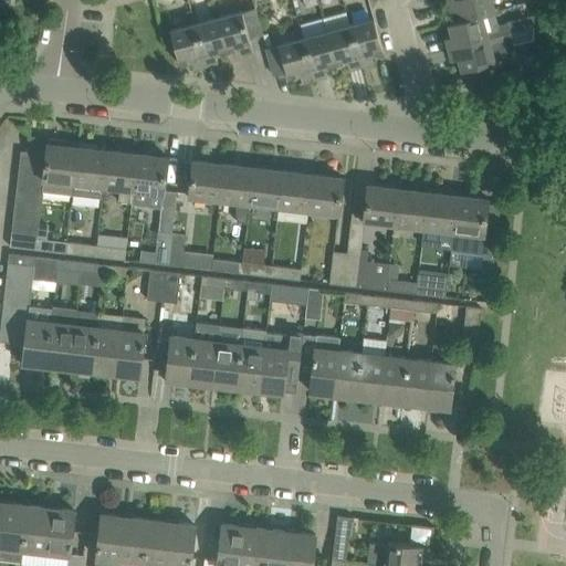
[(449,0),(452,10),(459,9),(461,20),(462,21),(494,11),(491,0),(449,0)]
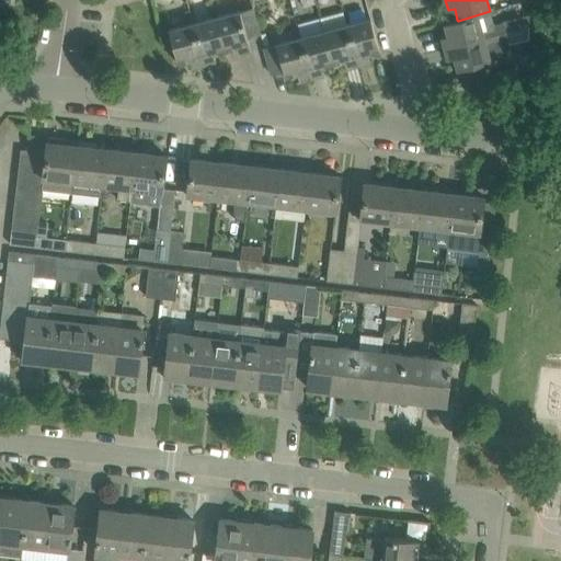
[(216,18),(226,52),(237,48),(239,56),(251,53),(248,38),(260,34),(252,7),(216,18)]
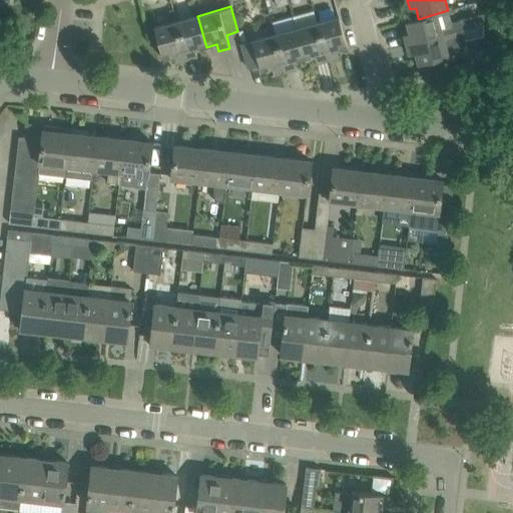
[(410,32),(404,33),(407,44),(463,29),(461,21),(452,23),(448,10),(419,19),(418,18),(407,21),(410,32)]
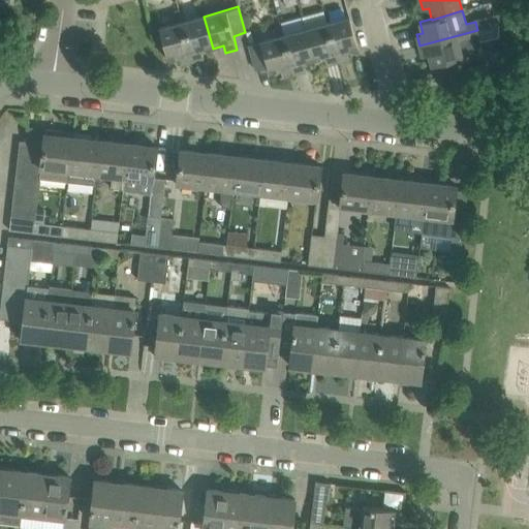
[(204,17),(182,22),(192,61),(204,58),(201,52),(213,49),(204,17)]
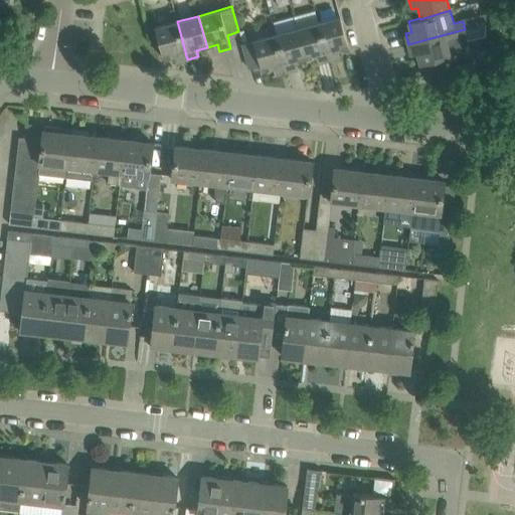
[(318,22),(329,60),(339,57),(337,50),(349,47),(340,16),(318,22)]
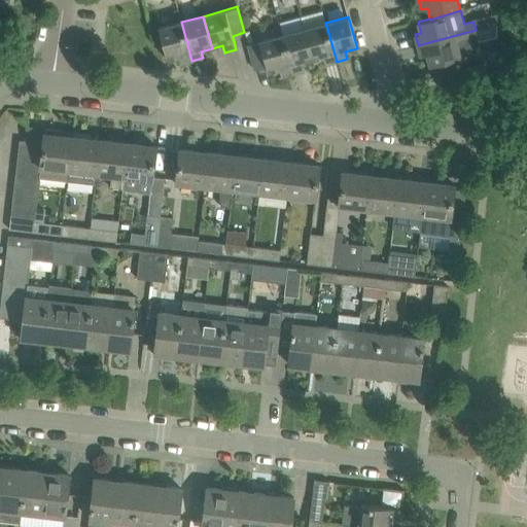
[(181,64),(191,61),(181,22),(159,28),(168,60),(179,57),(181,64)]
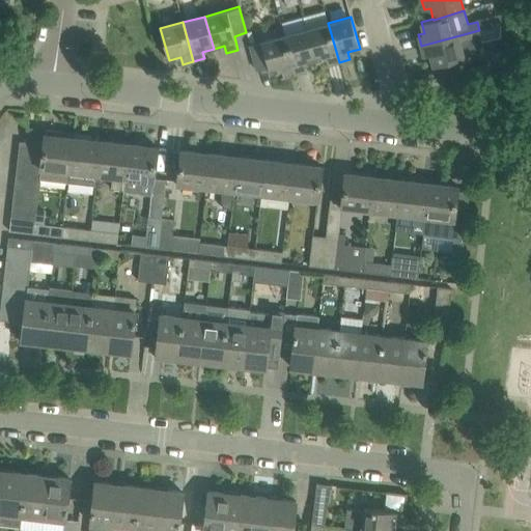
[(328,65),(339,62),(328,23),(306,29),(315,61),(326,58),(328,65)]
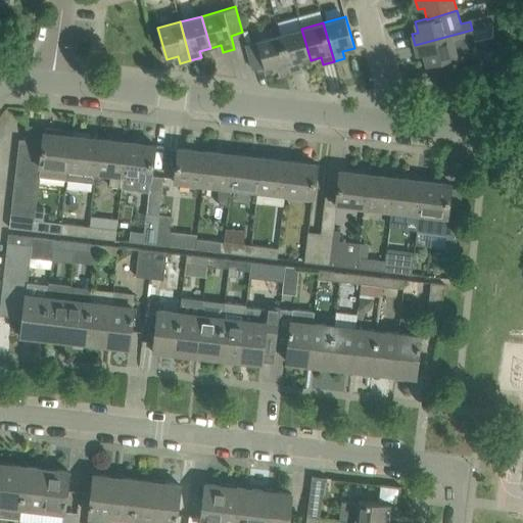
[(280,35),(290,74),(301,70),(299,63),(311,60),(301,29),(280,35)]
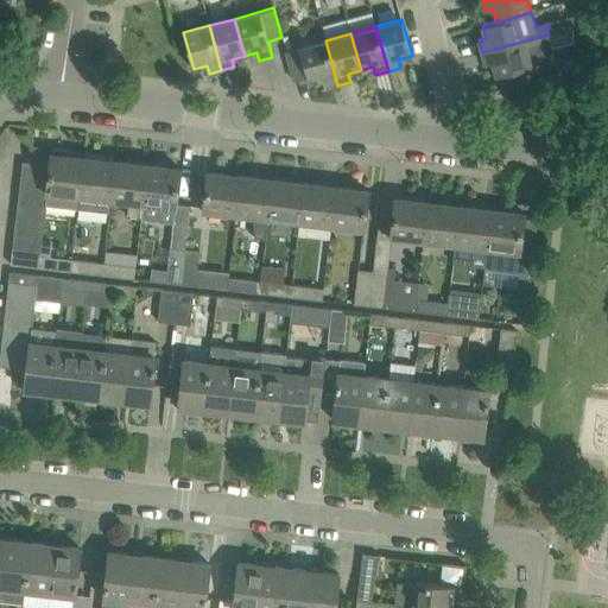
[(549,35),(482,52),(486,64),(493,63),(500,90),(532,81),(529,67),(531,65),(545,62),(542,50),(552,46),(551,45),(549,35)]
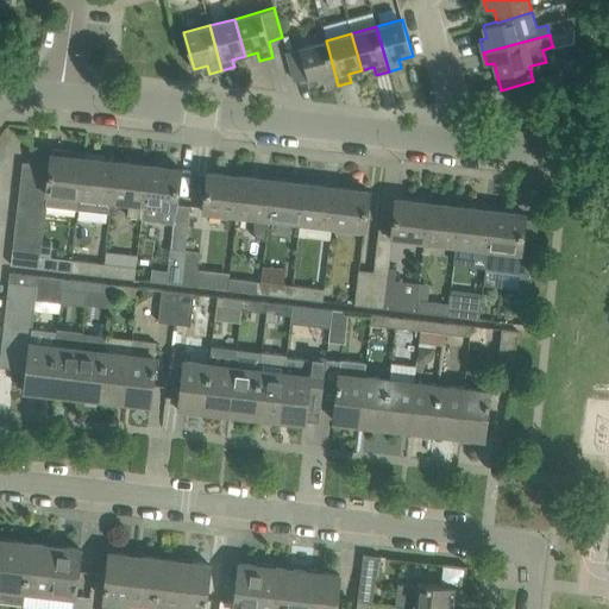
[(287,52),(288,58),(294,81),(308,77),(311,85),(324,81),(326,89),(338,86),(326,41),(287,52)]
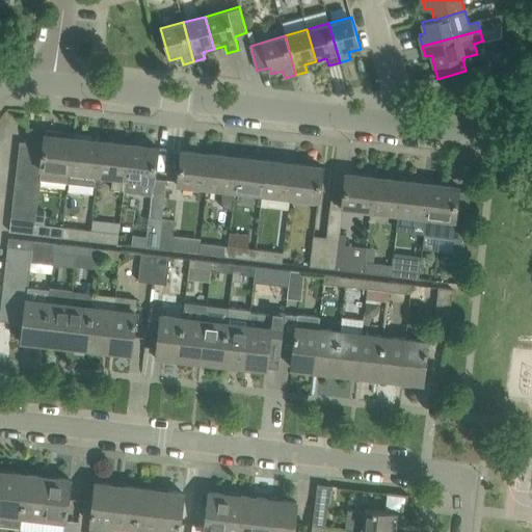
[(59,137),(60,131),(46,130),(46,134),(45,134),(44,144),(43,157),(42,169),(41,180),(68,183),(74,138),(59,137)]
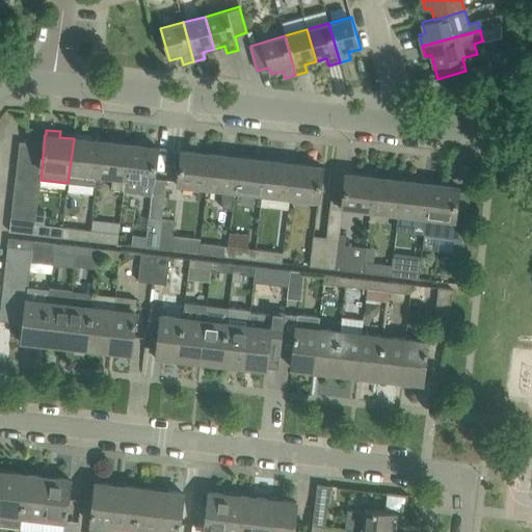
[(97,175),(101,141),(74,138),(68,183),(96,186),(97,175)]
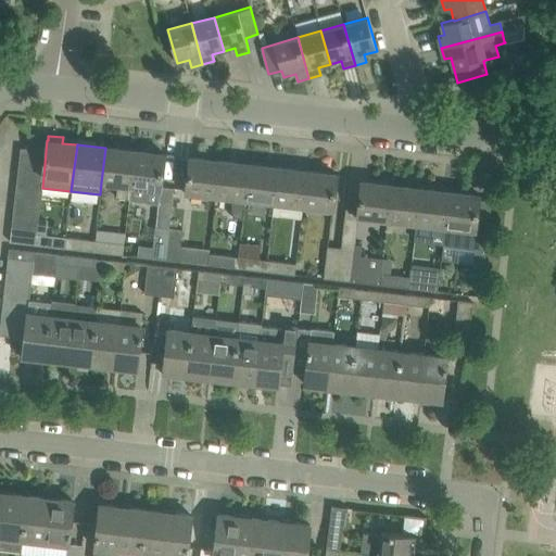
[(45,164),(46,151),(21,148),(19,161),(45,164)]
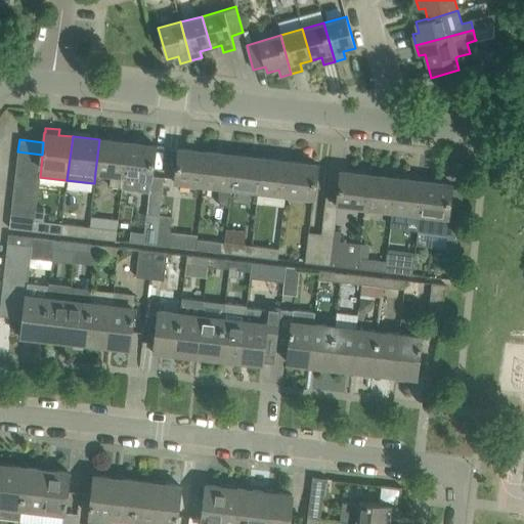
[(99,139),(95,172),(111,174),(110,185),(122,187),(127,142),(99,139)]
